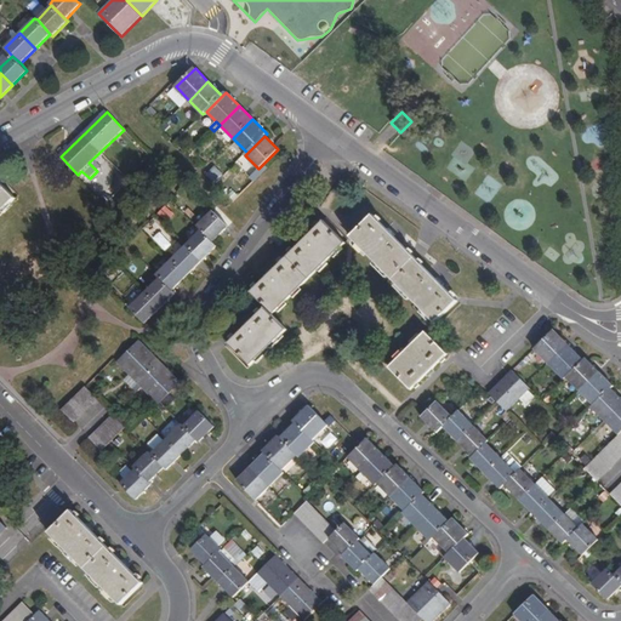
[(215,166),(209,175),(217,181),(223,172),(215,166)]
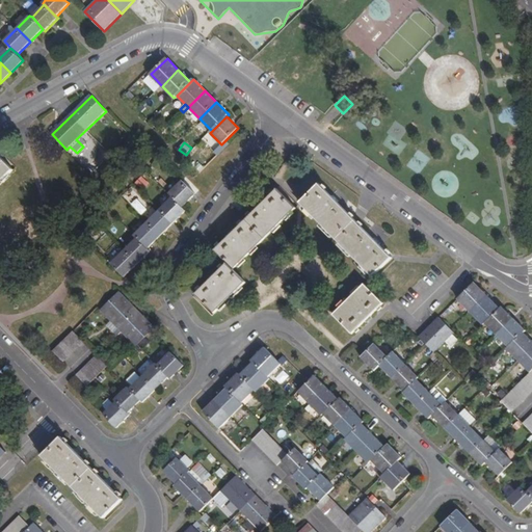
[(0,183),(14,170),(0,156),(0,183)]
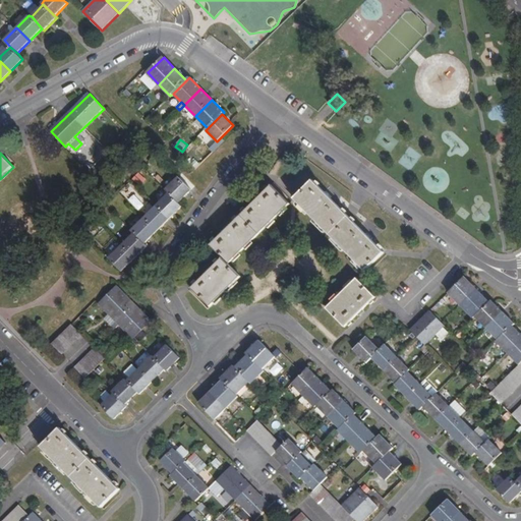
[(179,177),(191,190),(204,178),(191,165),(179,177)]
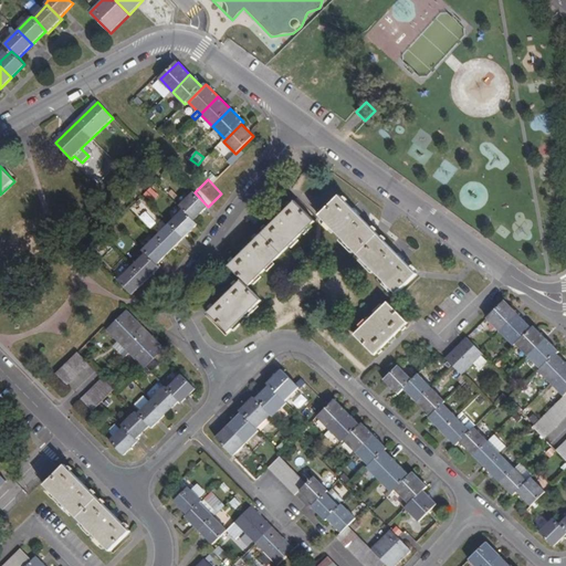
[(152,188),(146,195),(155,201),(159,195),(152,188)]
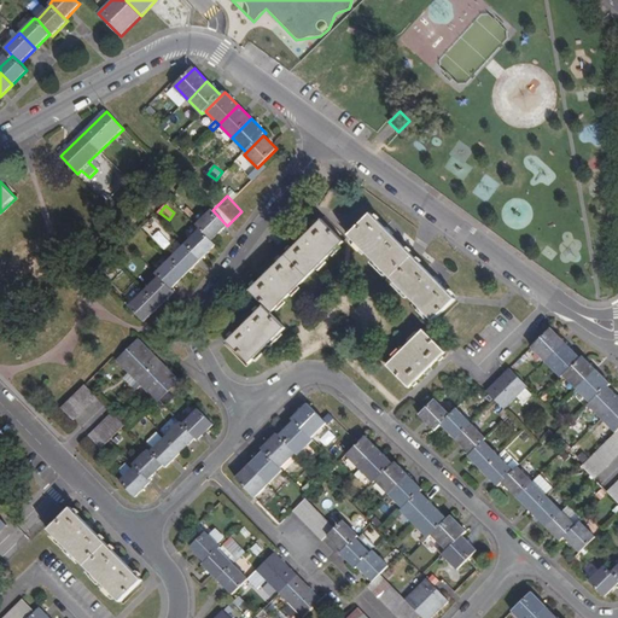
[(202,229),(211,240),(227,226),(213,210),(197,225),(202,229)]
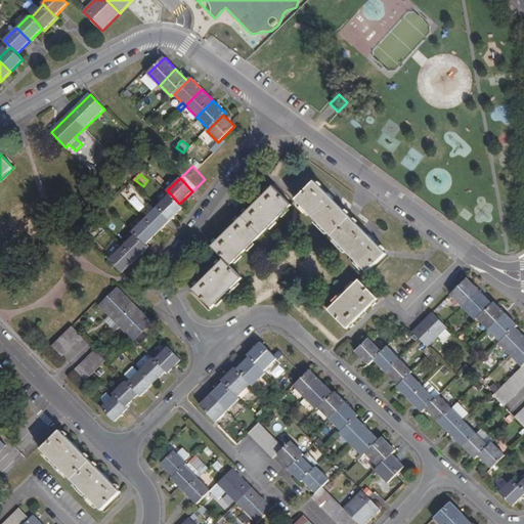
[(297,201),(332,235),(350,218),(315,181),(297,201)]
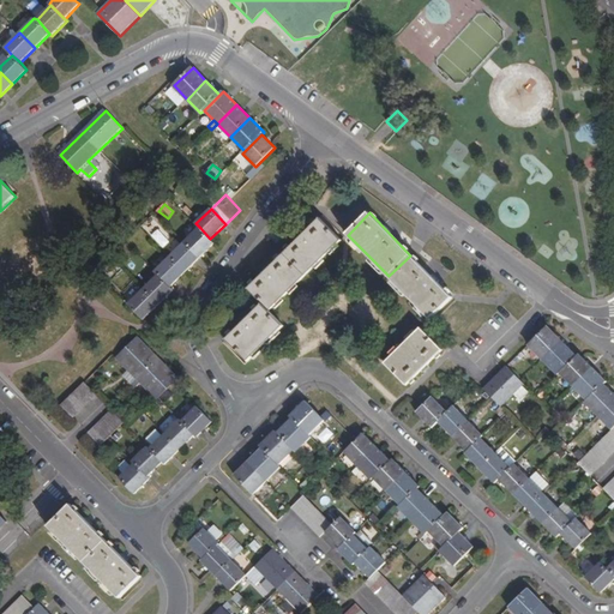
[(284,254),(306,276),(342,241),(320,218),(284,254)]
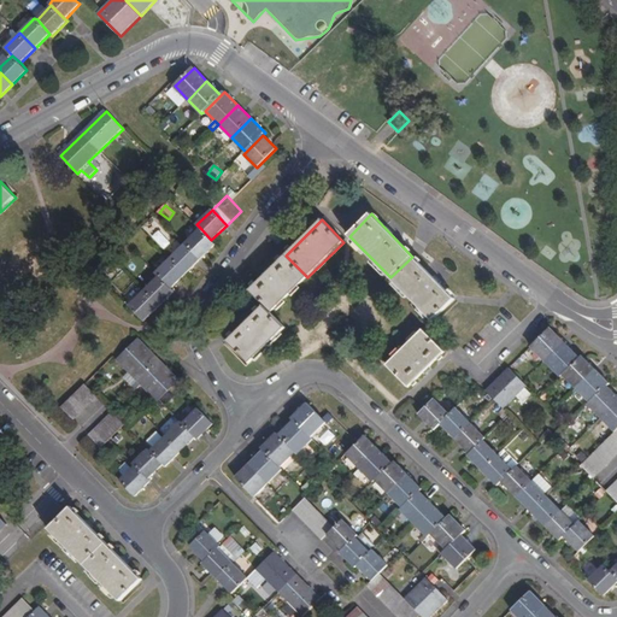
[(187,244),(201,259),(216,245),(211,240),(201,229),(187,244)]
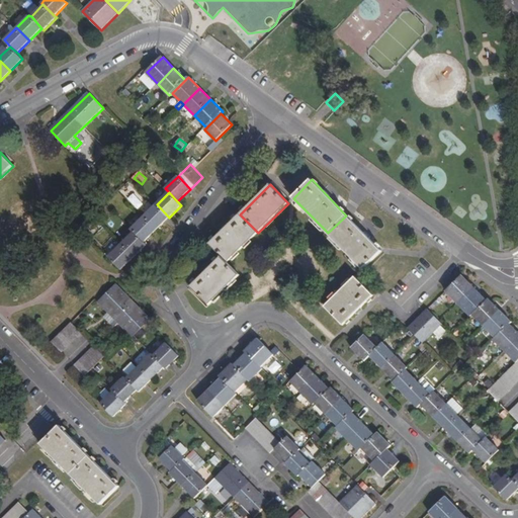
[(144,217),(157,230),(169,218),(157,204),(144,217)]
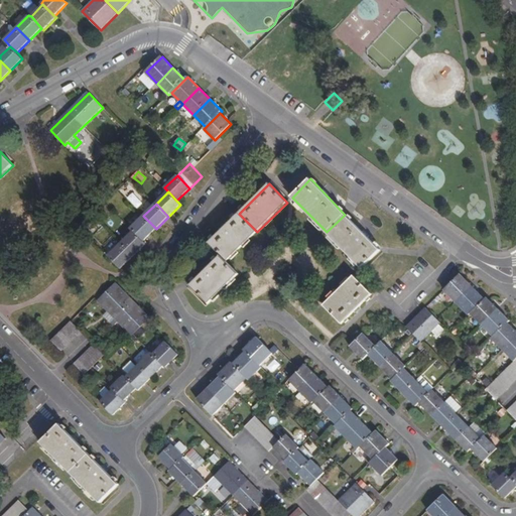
[(227,261),(257,232),(239,214),(209,243),(222,256),(227,261)]
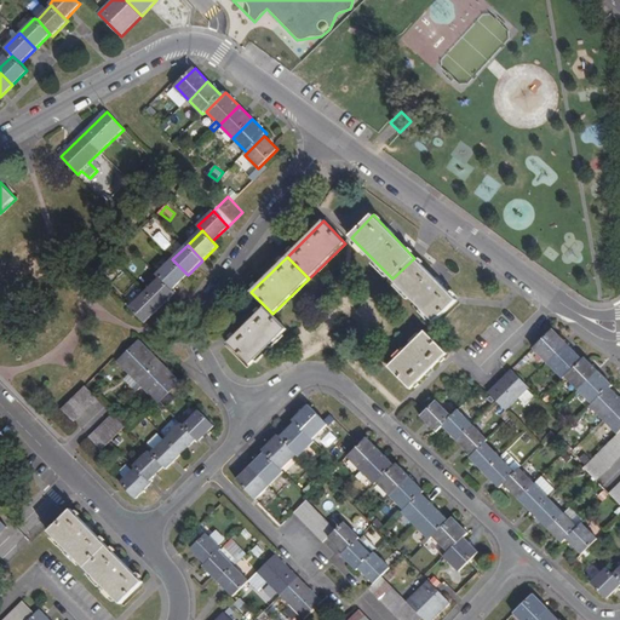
[(414,258),(392,279),(435,322),(457,300),(414,258)]
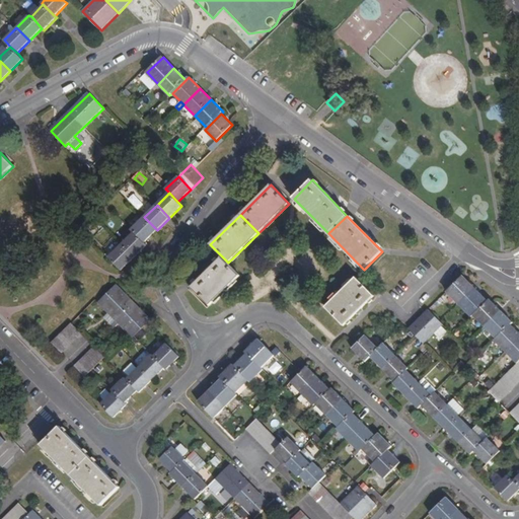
[(134,232),(144,242),(157,230),(144,217),(132,229),(134,232)]
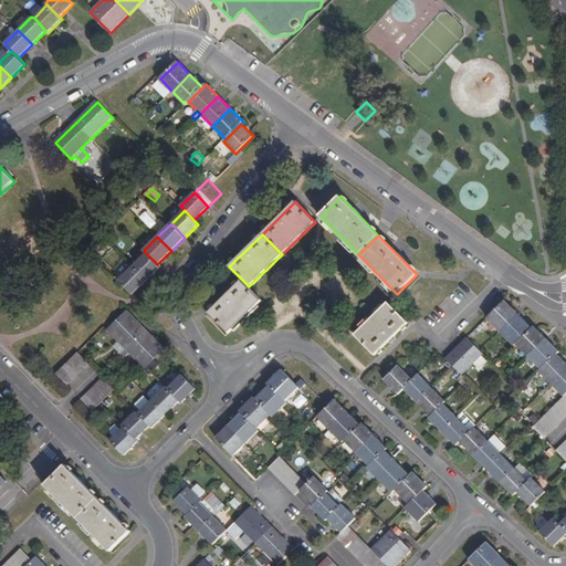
[(133,266),(146,281),(160,268),(157,264),(146,253),(133,266)]
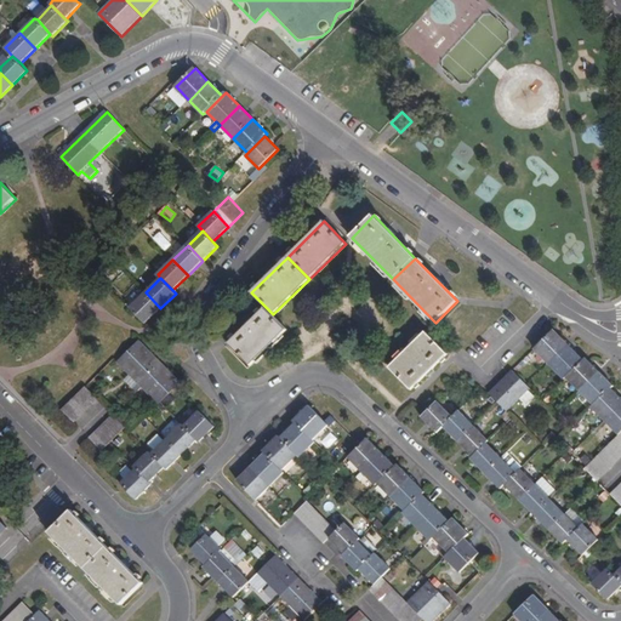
[(146,323),(160,308),(146,292),(130,307),(146,323)]
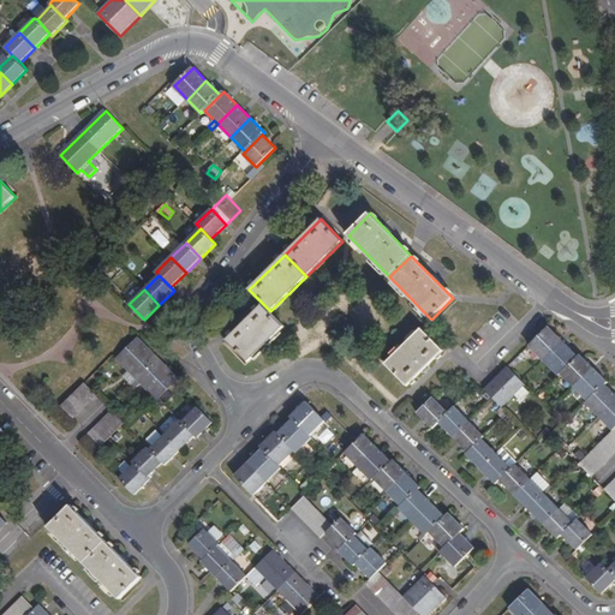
[(285,327),(270,311),(264,305),(227,340),(249,362),(285,327)]
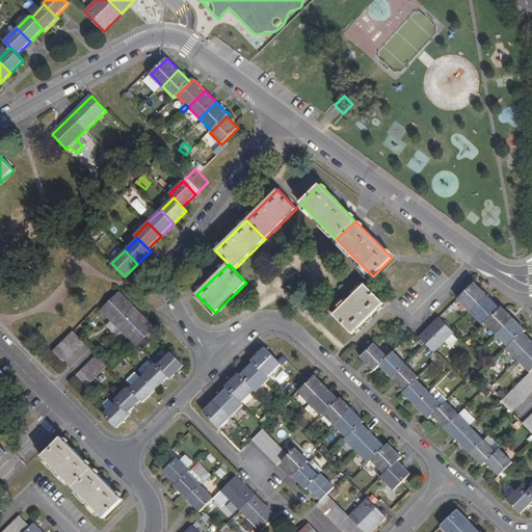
[(471,312),(486,295),(475,284),(458,299),(471,312)]
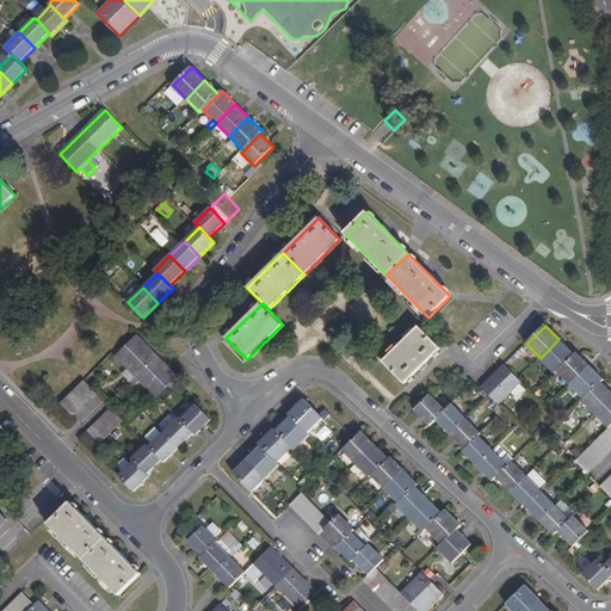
[(440,349),(419,327),(384,362),(405,383),(440,349)]
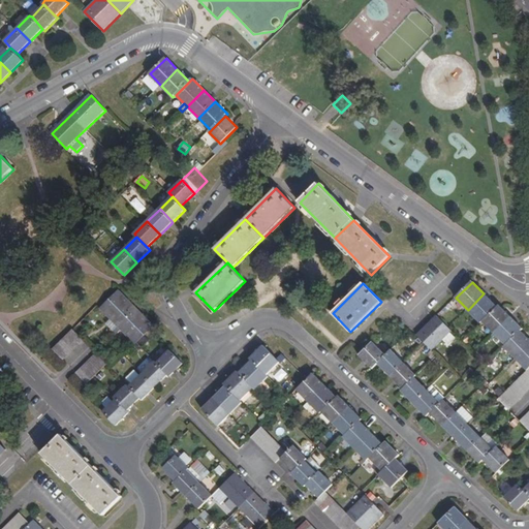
[(100,309),(118,327),(137,309),(119,290),(100,309)]
